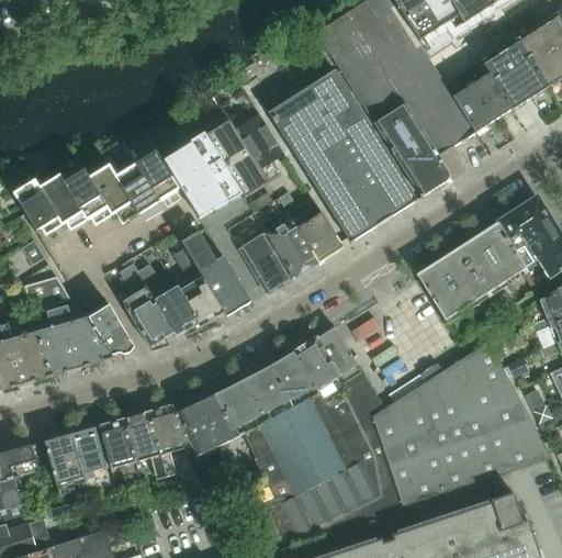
[(476,132),(447,86),(416,37),(391,0),(362,0),(316,30),(373,122),(404,102),(438,155),(476,132)]
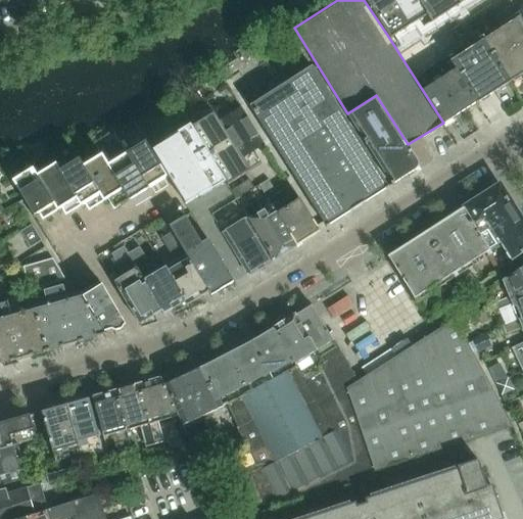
[(365,0),(398,53),(481,0),(365,0)]
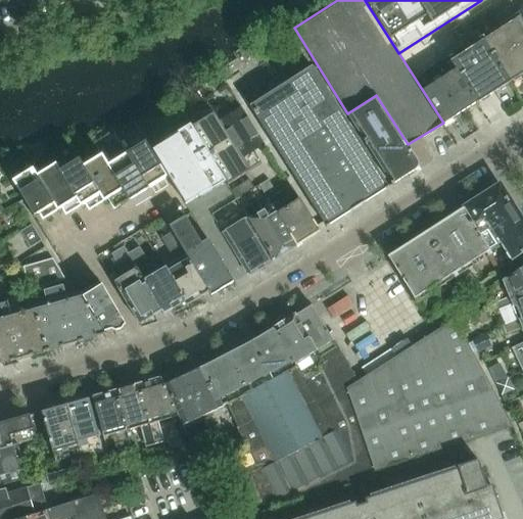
[(478,100),(490,92),(522,71),(522,20),(519,15),(517,11),(514,13),(516,16),(484,37),(482,34),(477,37),(479,40),(463,50),(461,48),(449,55),(478,100)]
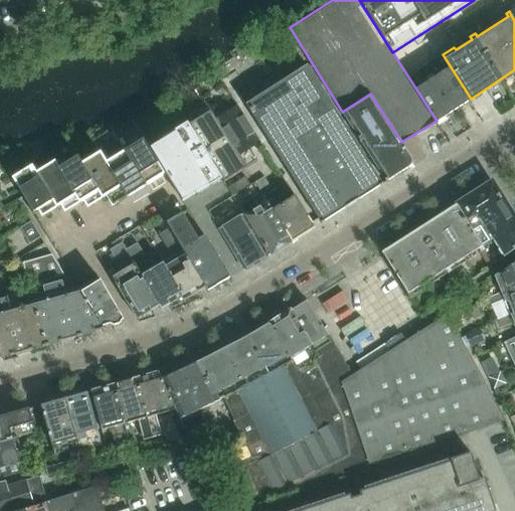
[(443,54),(442,54),(409,78),(437,121),(471,99),(443,54)]
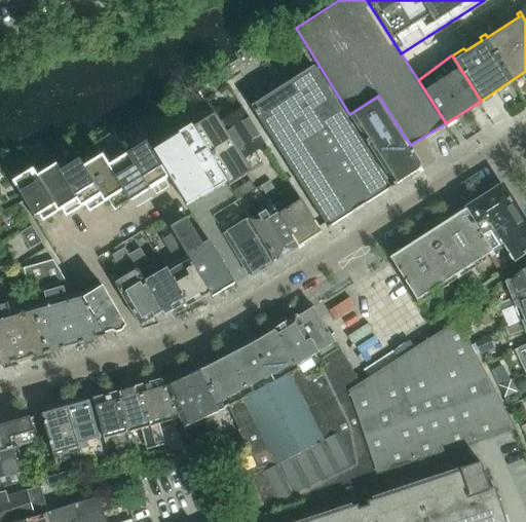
[(250,104),(327,226),(389,186),(311,65),(250,104)]
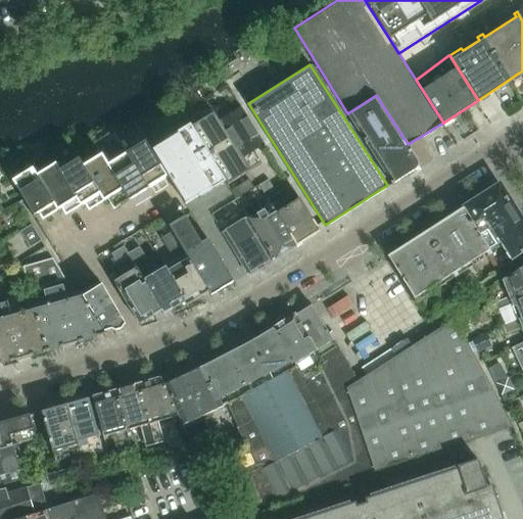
[(391,182),(392,182),(416,167),(417,163),(416,157),(408,144),(376,95),(347,113),(391,182)]
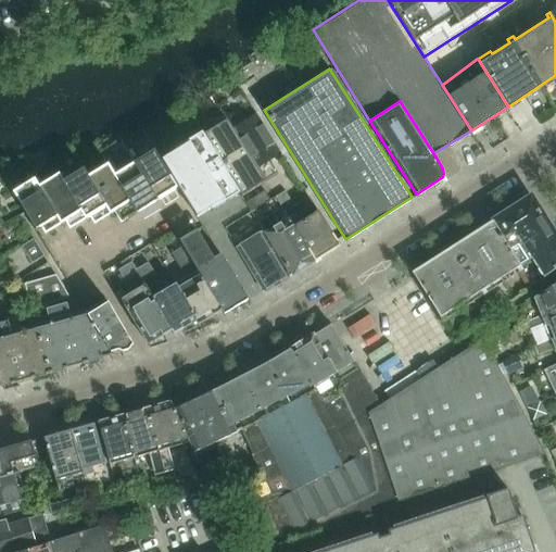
[(282,151),(256,111),(231,126),(242,142),(256,166),(282,151)]
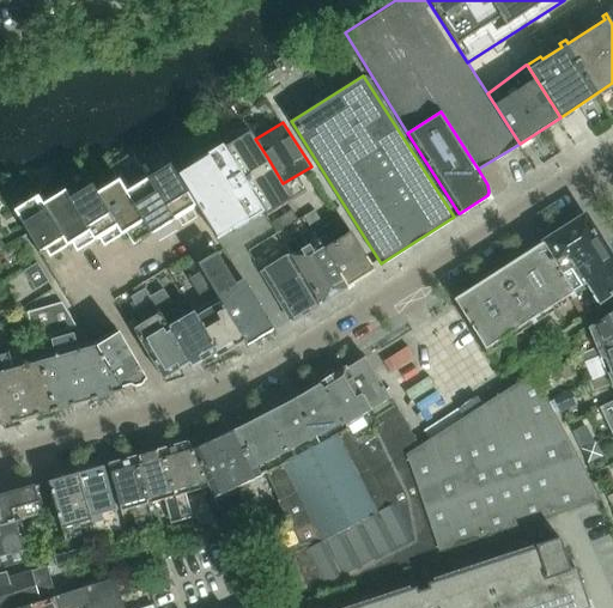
[(263,210),(266,213),(287,200),(292,198),(283,183),(267,157),(255,139),(249,129),(224,145),(263,210)]
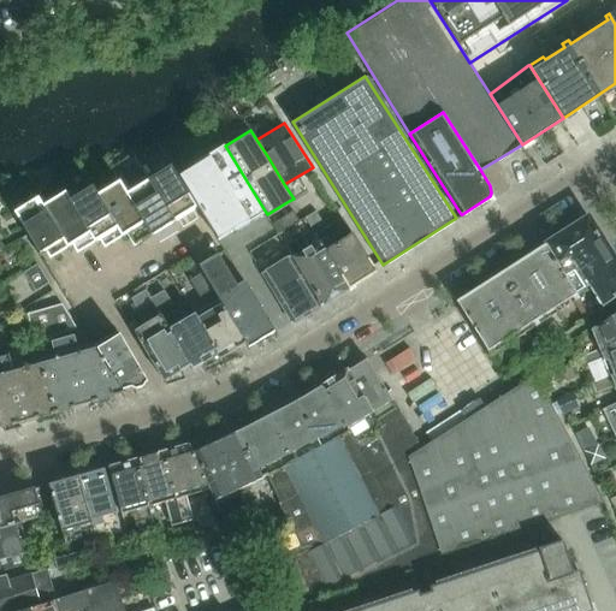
[(224,143),(193,162),(177,172),(197,205),(218,237),(232,227),(235,230),(265,211),(225,146),(224,143)]
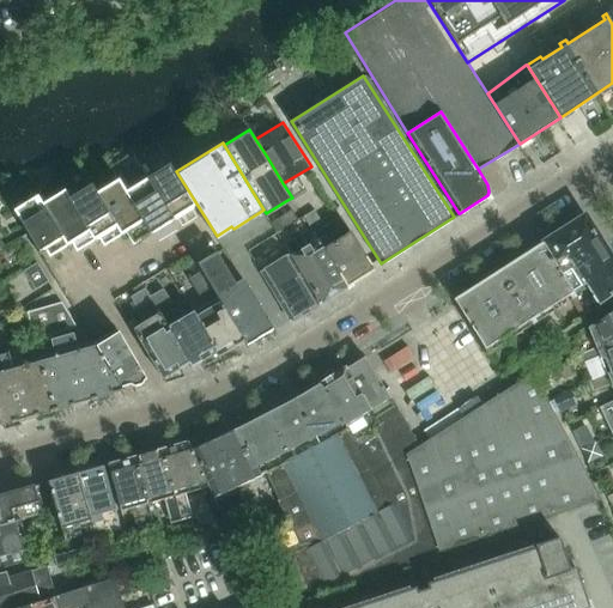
[(147,174),(174,217),(196,204),(176,171),(173,165),(169,159),(147,174)]
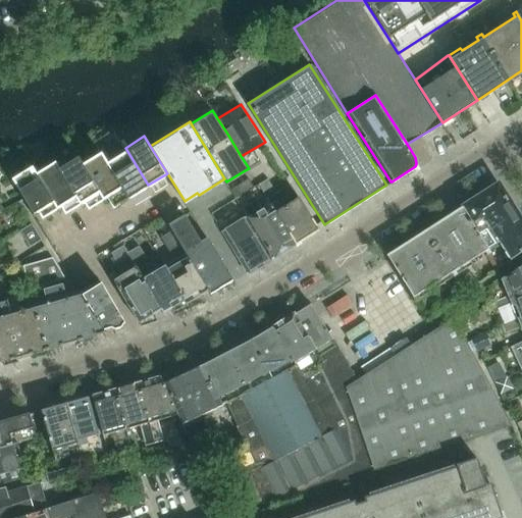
[(128,197),(148,185),(125,148),(106,159),(128,197)]
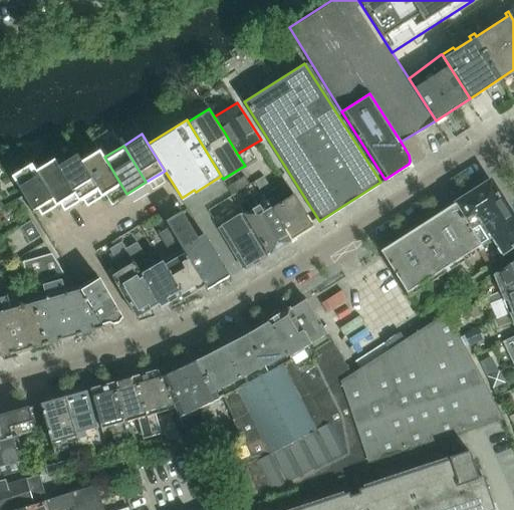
[(115,201),(126,194),(104,157),(98,147),(77,160),(99,196),(108,190),(115,201)]
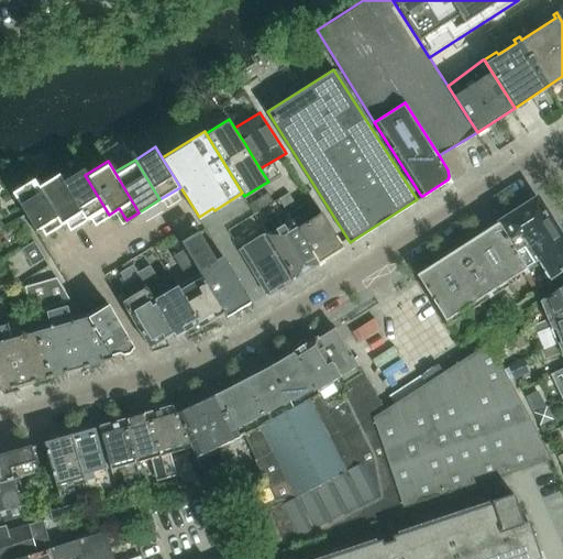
[(59,179),(85,220),(95,214),(99,221),(109,215),(85,175),(80,167),(59,179)]
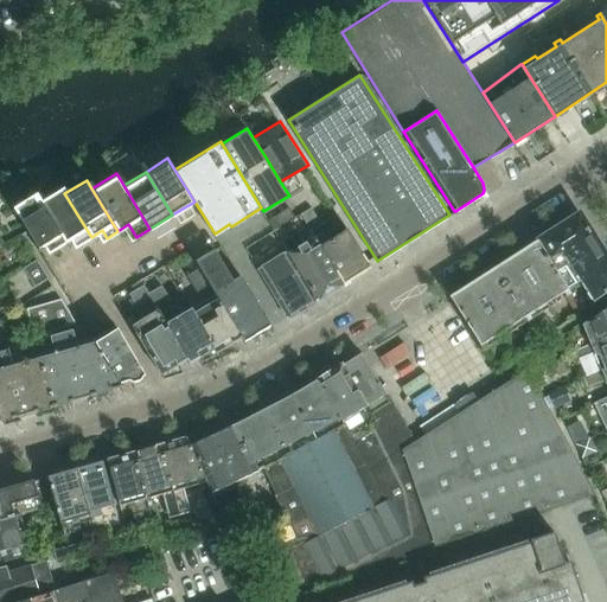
[(81,243),(91,237),(64,193),(59,186),(38,199),(64,242),(75,236),(81,243)]
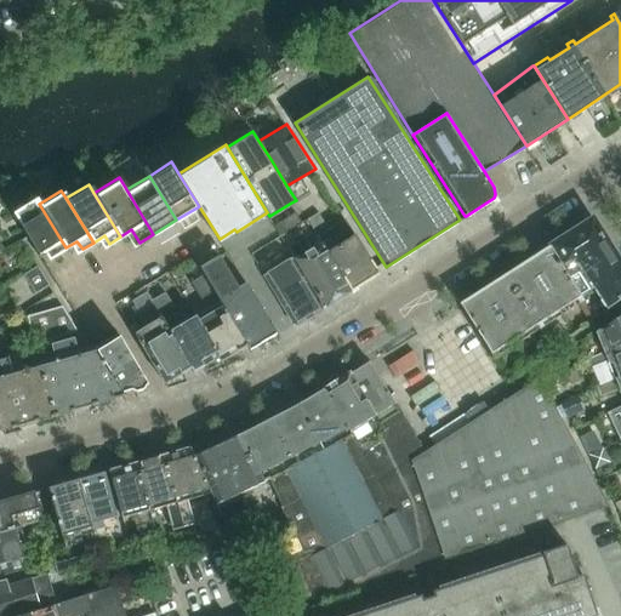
[(55,255),(66,247),(39,204),(34,195),(12,209),(40,252),(50,246),(55,255)]
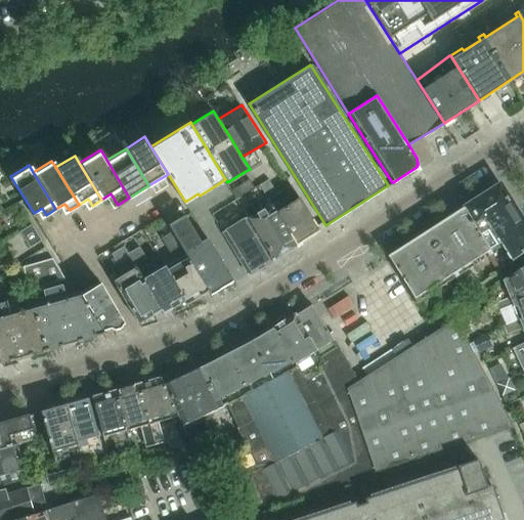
[(238,200),(257,188),(251,178),(232,189),(238,200)]
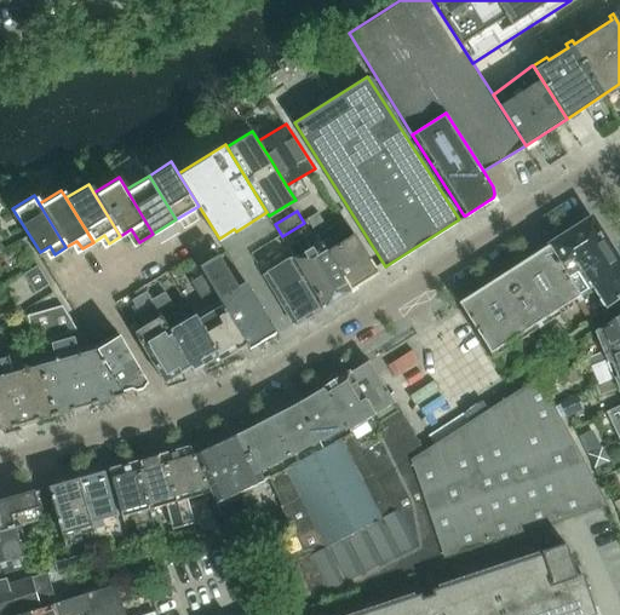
[(305,218),(314,230),(350,289),(378,271),(343,217),(328,225),(319,211),(305,218)]
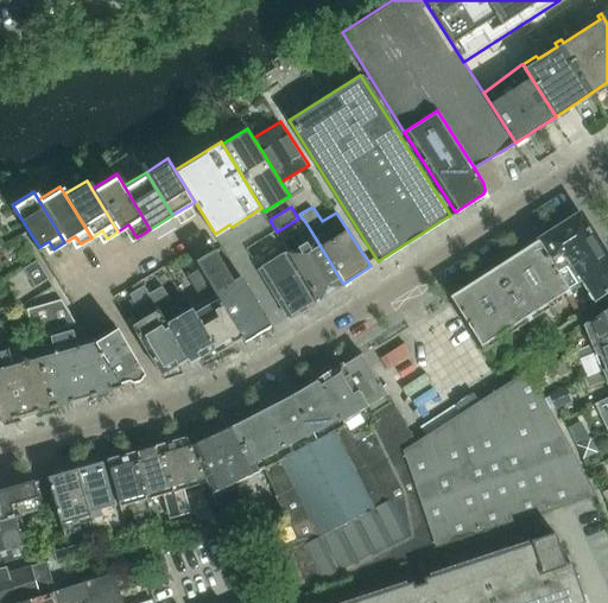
[(607,259),(599,243),(583,219),(575,217),(538,240),(567,287),(580,279),(593,303),(607,291),(607,259)]
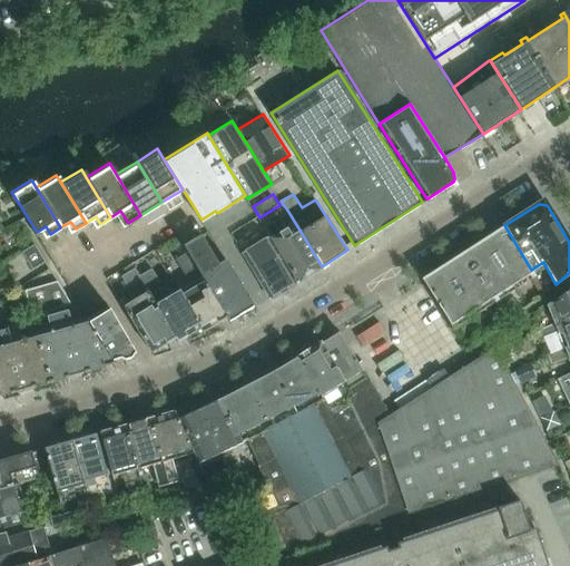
[(268,236),(296,282),(322,266),(288,212),(263,227),(268,236)]
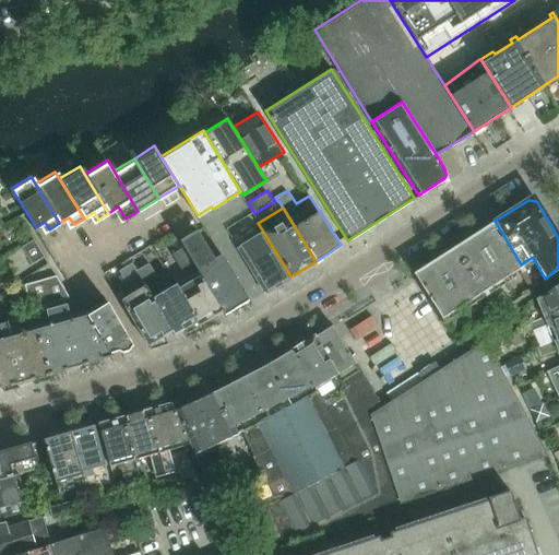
[(473,234),(501,279),(518,269),(521,272),(524,270),(521,264),(495,221),(473,234)]
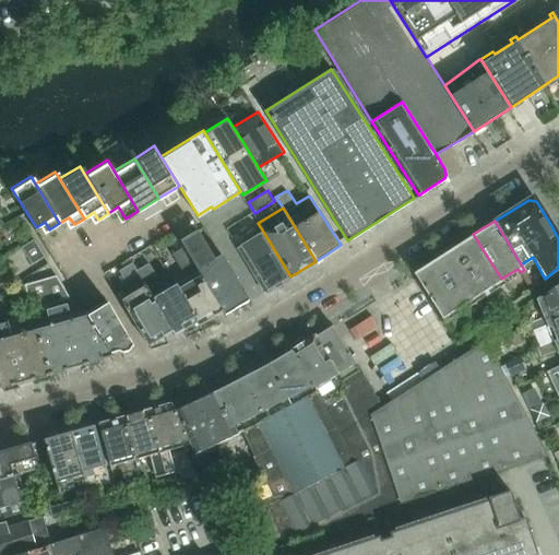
[(185,246),(224,310),(225,314),(249,300),(203,225),(180,238),(185,246)]
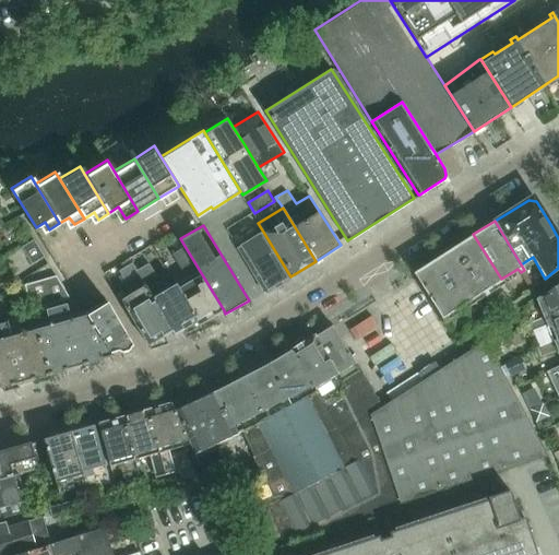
[(236,247),(264,293),(290,276),(263,232),(236,247)]
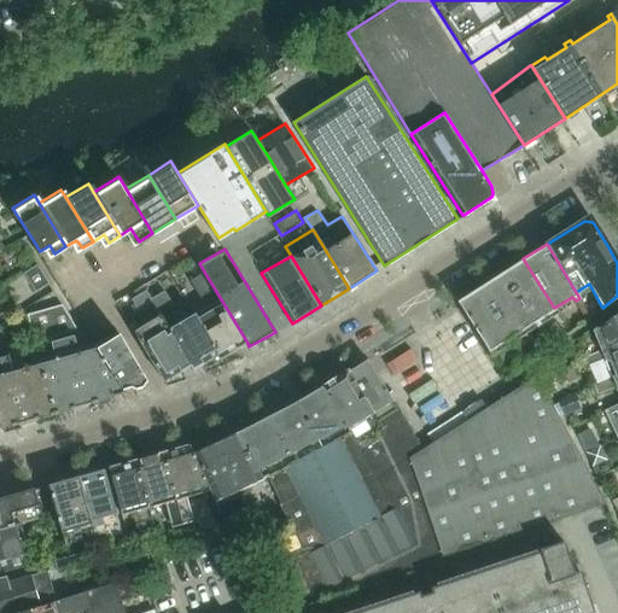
[(501,273),(535,326),(540,323),(537,319),(554,308),(523,258),(501,273)]
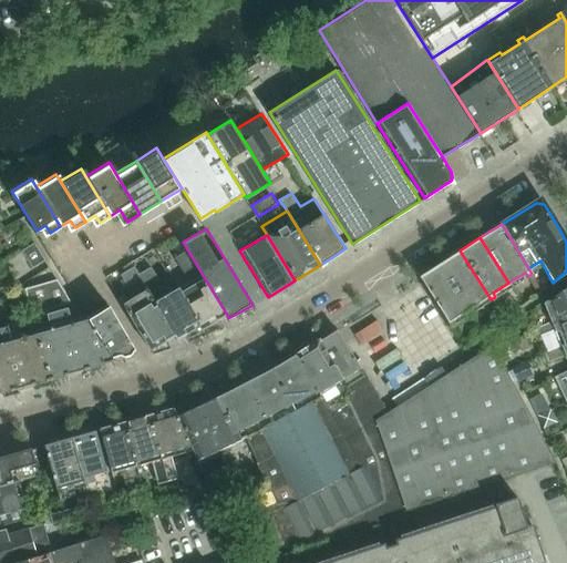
[(47,257),(35,239),(24,247),(34,264),(47,257)]
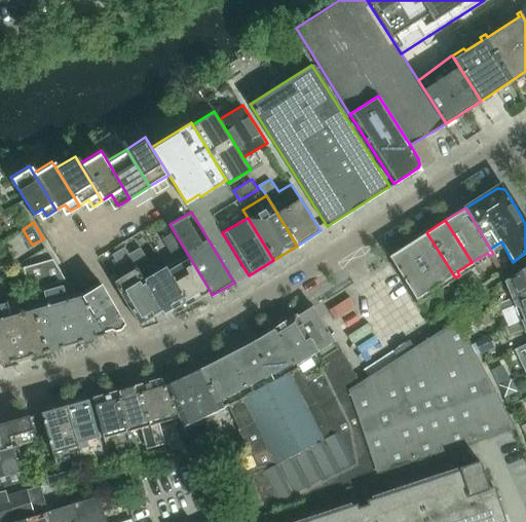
[(189,305),(211,292),(174,231),(161,238),(173,256),(176,254),(178,258),(182,255),(186,260),(167,270),(186,301),(189,305)]
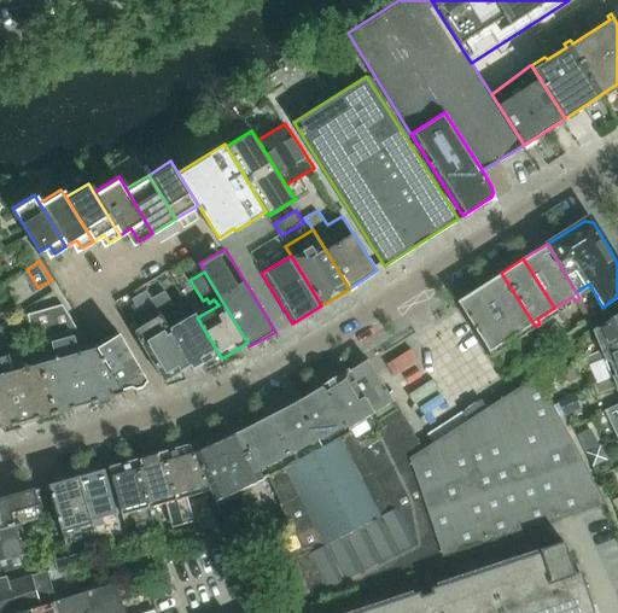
[(479,286),(511,336),(528,326),(530,330),(535,326),(501,273),(479,286)]
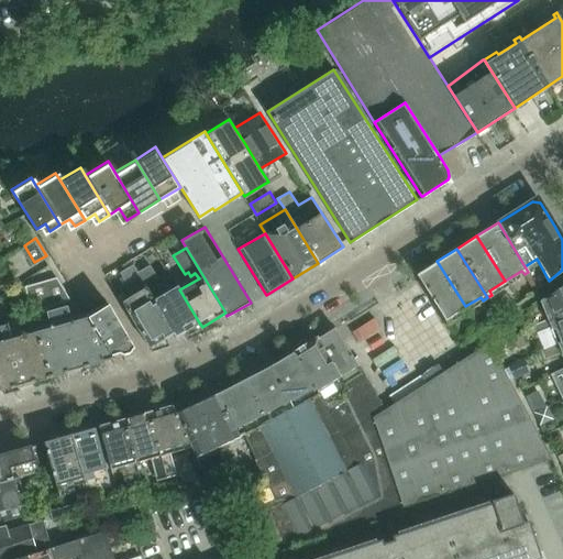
[(446,325),(449,324),(452,321),(449,317),(465,306),(437,261),(416,274),(446,325)]
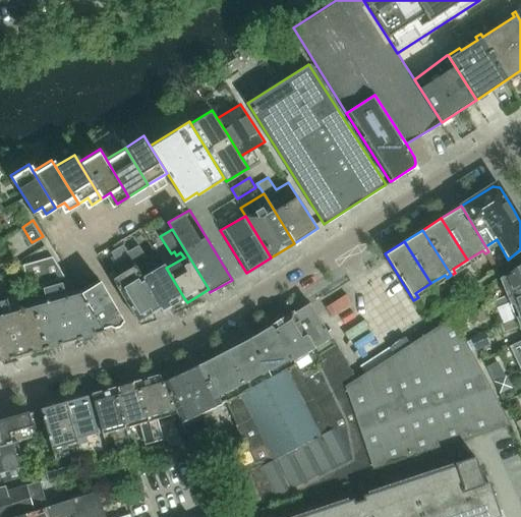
[(138,321),(161,308),(126,251),(122,244),(110,251),(117,264),(121,262),(123,266),(127,264),(130,268),(113,278),(138,321)]
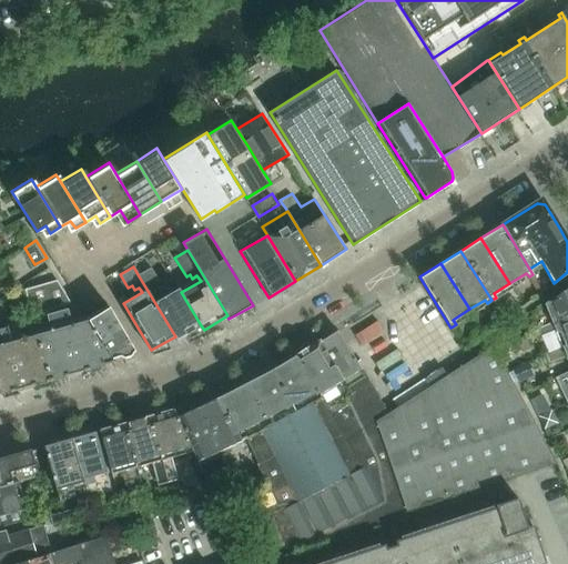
[(138,274),(175,336),(176,340),(201,325),(181,292),(179,290),(160,301),(156,294),(161,292),(159,288),(162,286),(151,268),(138,274)]
